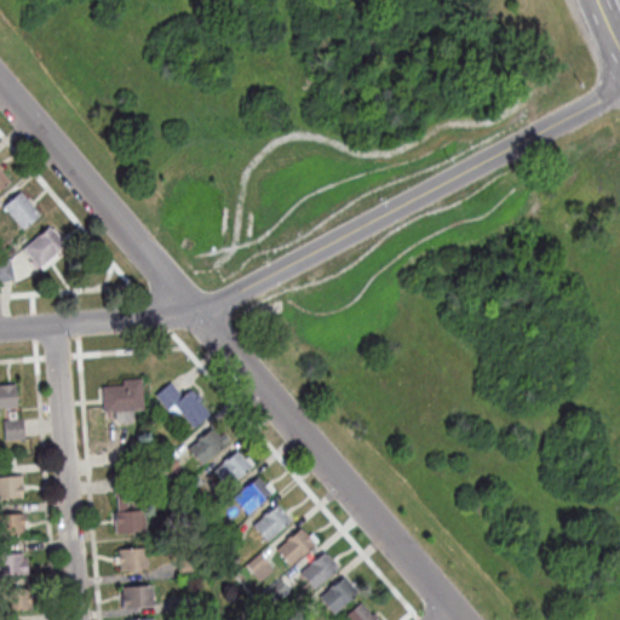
[(0,188),(11,181),(0,165),(0,188)]
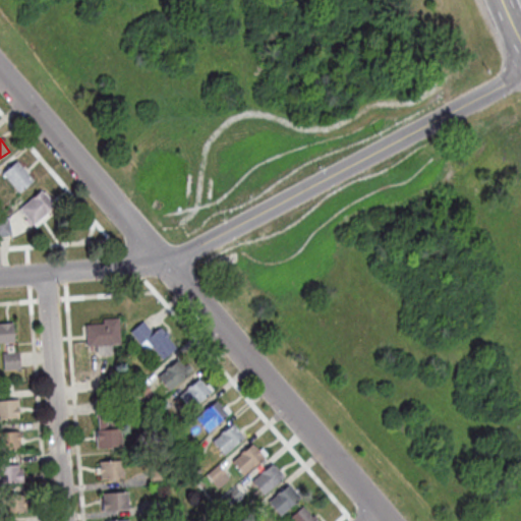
[(1,176),(14,165),(32,184),(18,196),(1,176)]
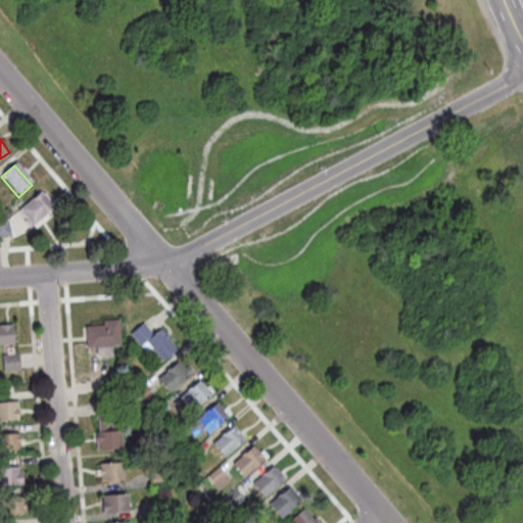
[(17,212),(42,195),(54,211),(30,229),(17,212)]
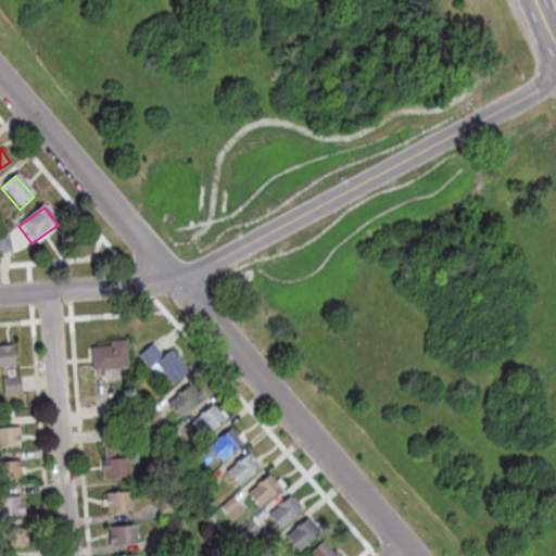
[(0,232),(0,250),(11,248),(8,231),(0,232)]
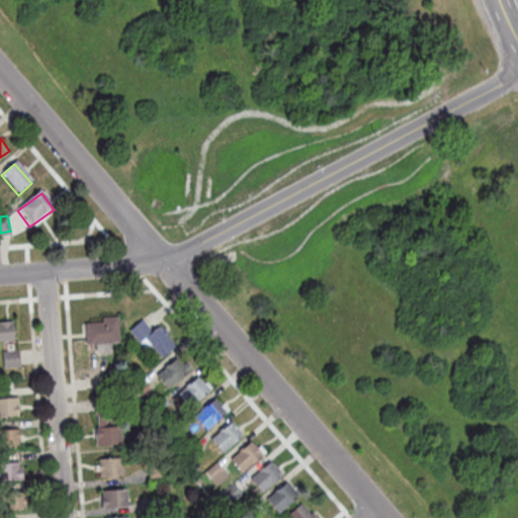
[(84,326),(101,325),(101,321),(117,320),(118,345),(85,347),(84,326)]
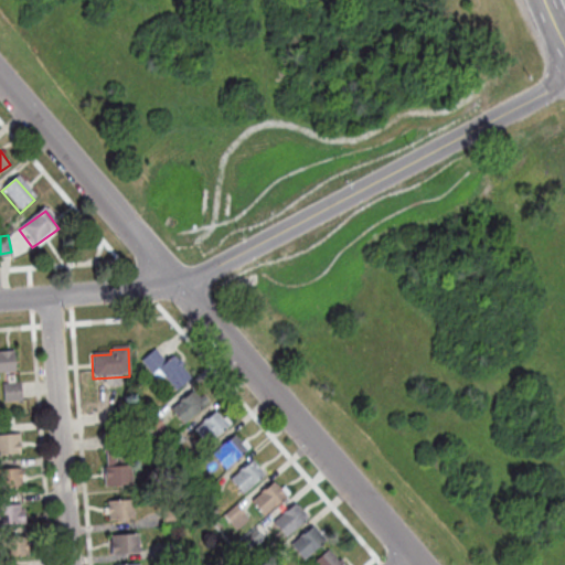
[(155,352),(164,364),(151,376),(140,363),(155,352)]
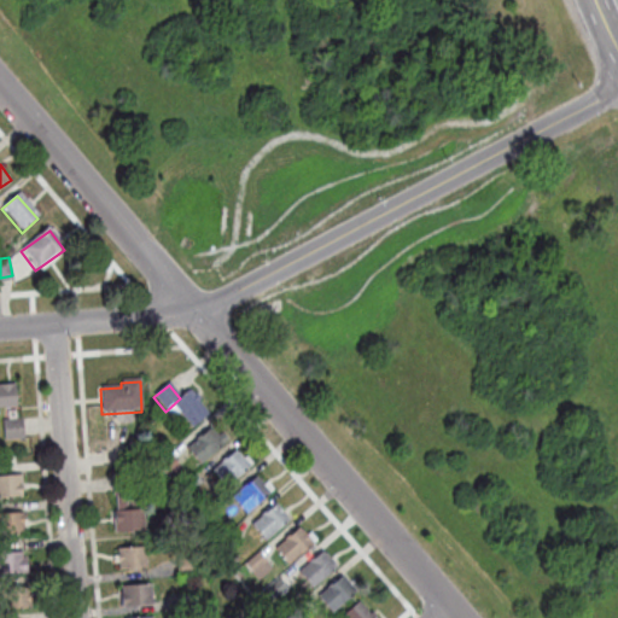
[(0,388),(13,388),(16,410),(0,410),(0,388)]
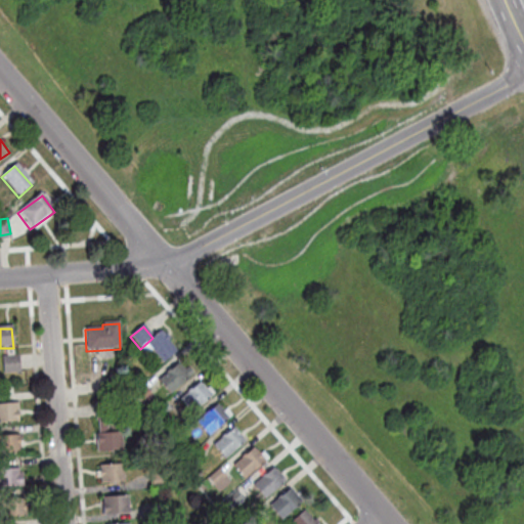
[(164,364),(146,345),(161,333),(177,352),(164,364)]
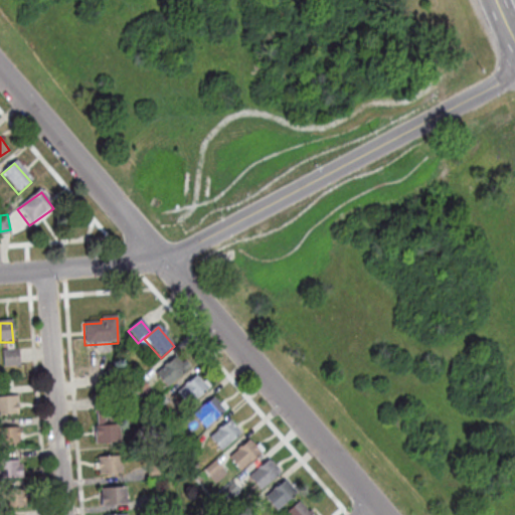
[(1,351),(18,350),(19,366),(2,367),(1,351)]
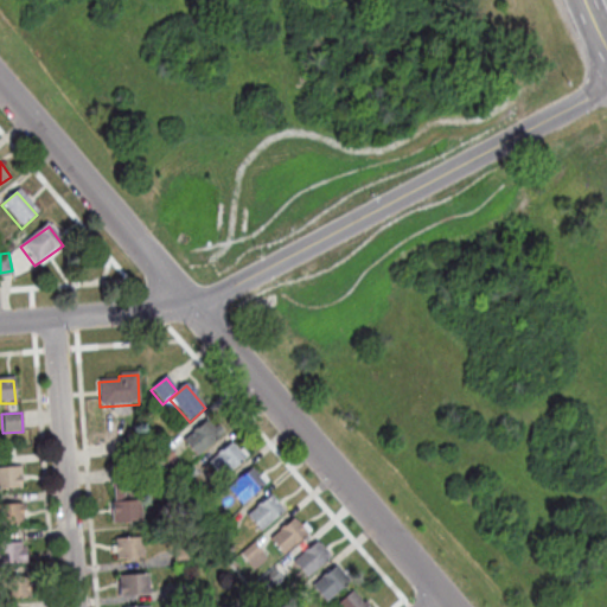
[(217,427),(224,434),(197,458),(183,442),(208,420),(215,428),(217,427)]
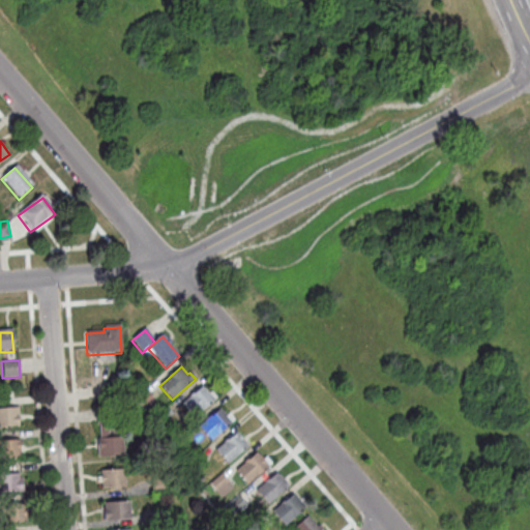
[(193,418),(181,406),(202,388),(213,401),(193,418)]
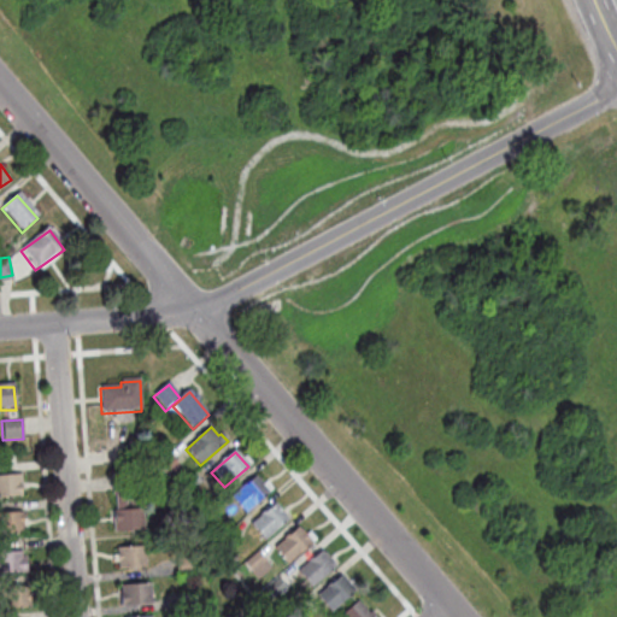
[(169,454),(180,468),(168,477),(157,464),(169,454)]
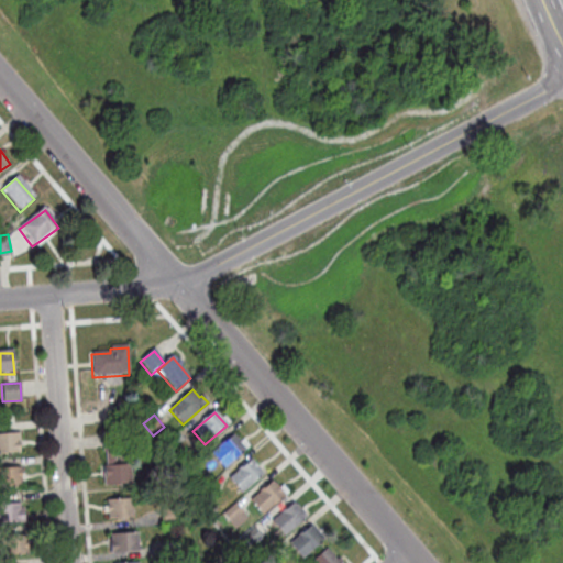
[(117,466),(130,465),(132,485),(106,487),(103,467),(106,467),(106,453),(103,453),(102,433),(120,432),(121,452),(116,452),(117,466)]
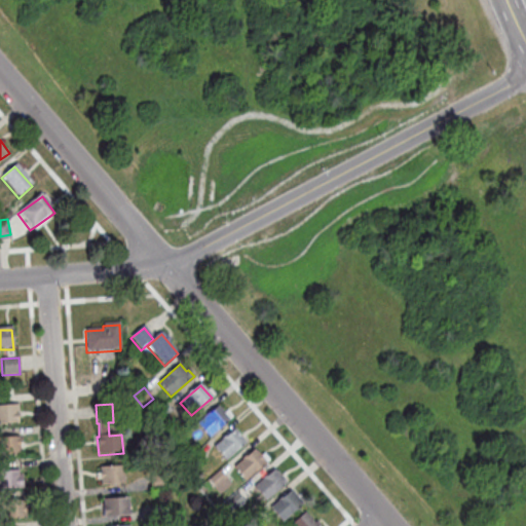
[(164,405),(171,412),(158,422),(152,415),(164,405)]
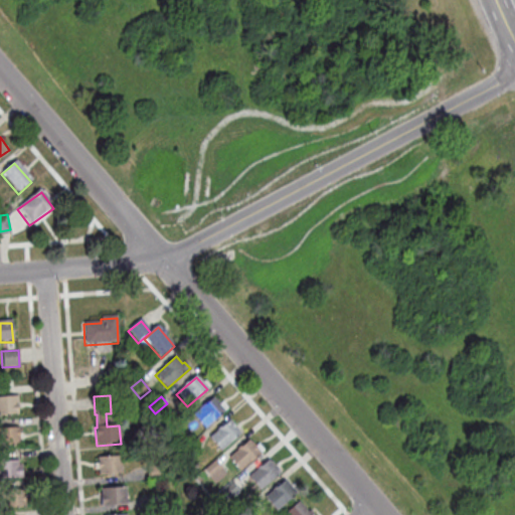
[(0,398),(16,397),(18,416),(0,417),(0,398)]
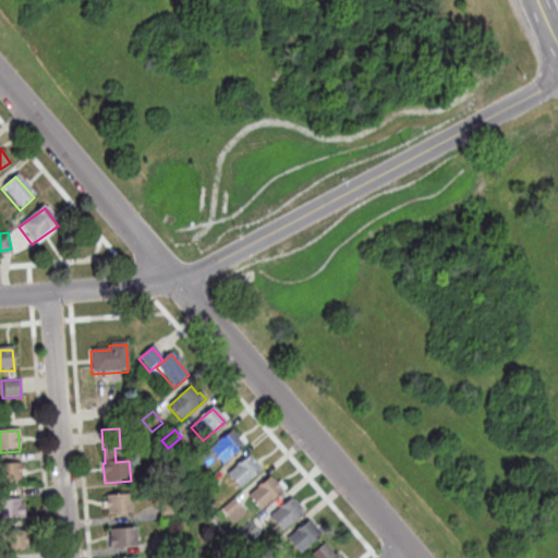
[(221,465),(209,450),(231,432),(243,447),(221,465)]
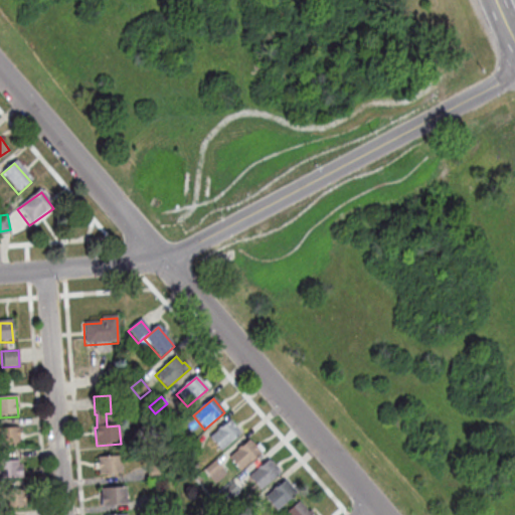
[(220,453),(209,439),(228,421),(240,435),(220,453)]
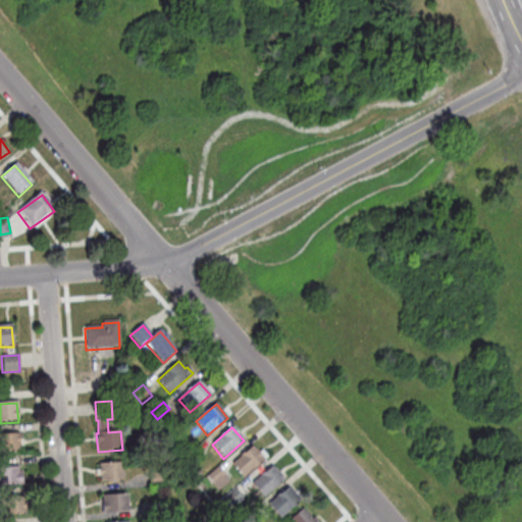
[(0,436),(17,435),(19,454),(0,455),(0,436)]
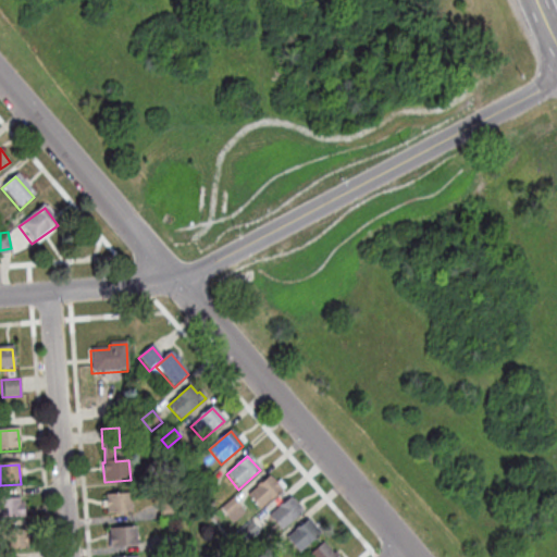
[(259,511),(246,496),(269,477),(282,492),(259,511)]
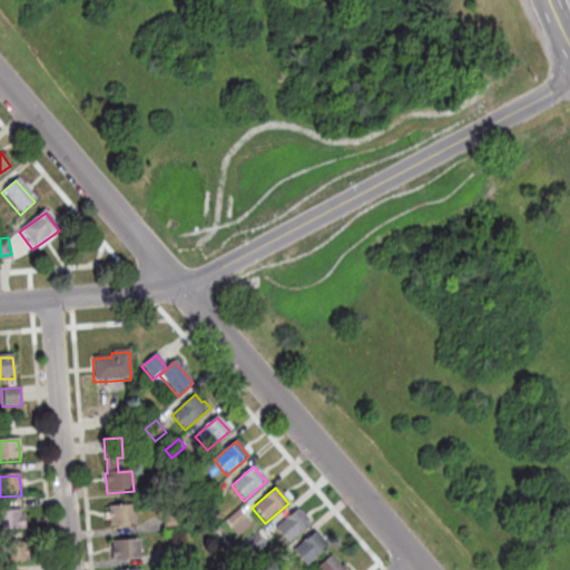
[(212,491),(219,500),(207,511),(199,501),(212,491)]
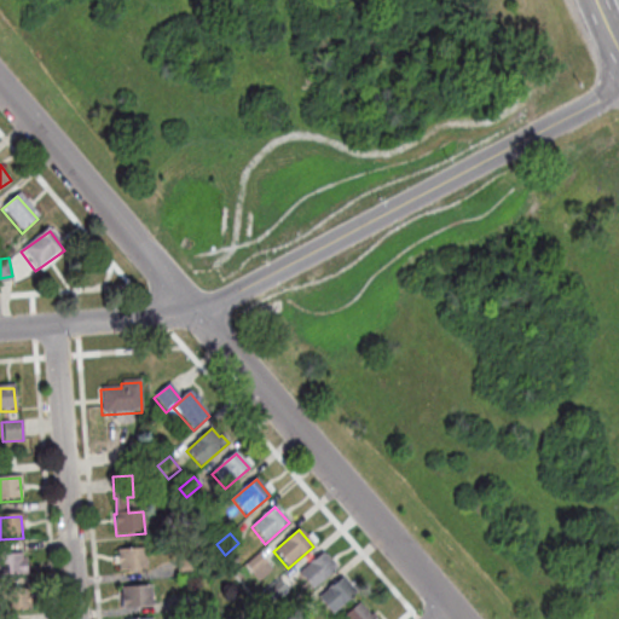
[(117,553),(145,550),(146,572),(119,574),(117,553)]
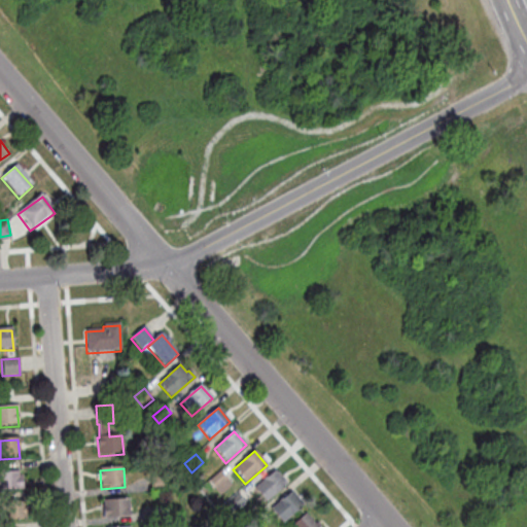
[(220,471),(233,486),(219,496),(207,482),(220,471)]
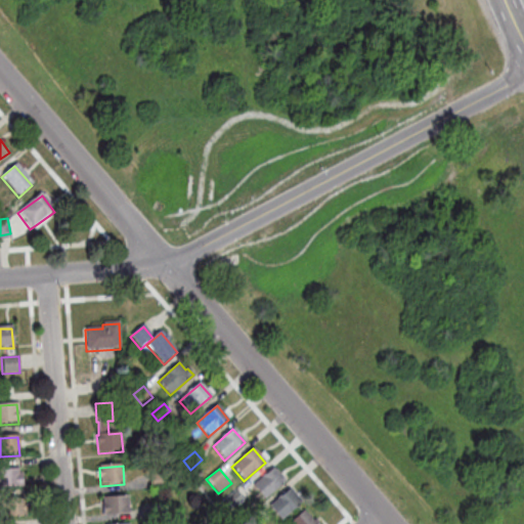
[(18,476),(22,476),(23,489),(0,489),(0,471),(18,470),(18,476)]
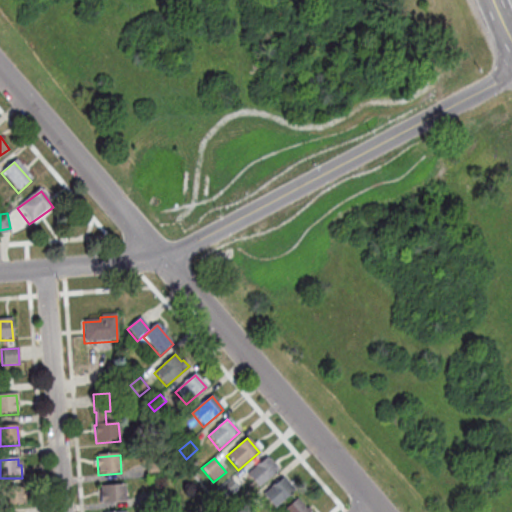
[(258,490),(247,477),(267,459),(279,473),(258,490)]
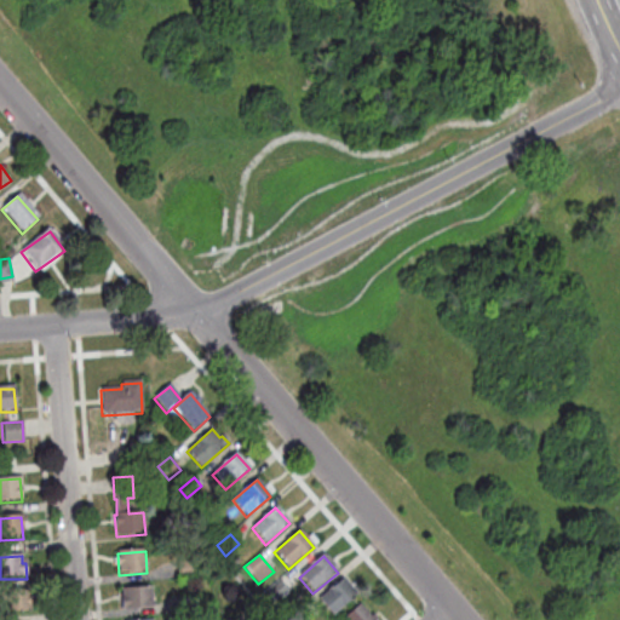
[(178,561),(195,560),(196,577),(179,578),(178,561)]
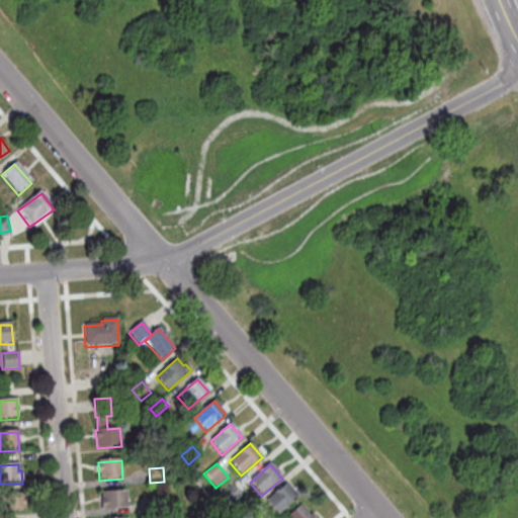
[(277,517),(265,503),(286,486),(297,499),(277,517)]
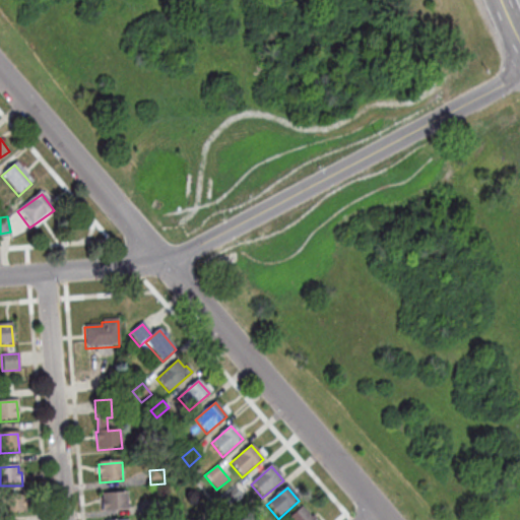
[(235,489),(242,497),(231,506),(223,498),(235,489)]
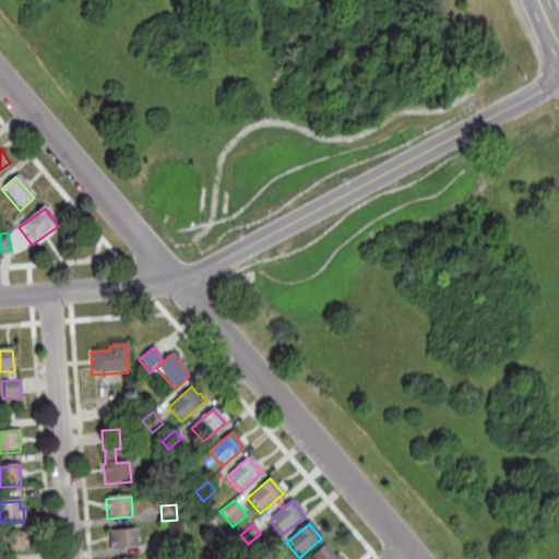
[(109,533),(135,532),(138,549),(110,551),(109,533)]
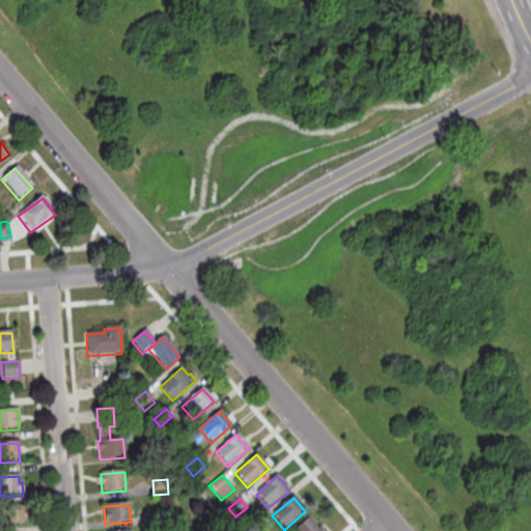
[(0,507),(25,507),(26,525),(0,526),(0,507)]
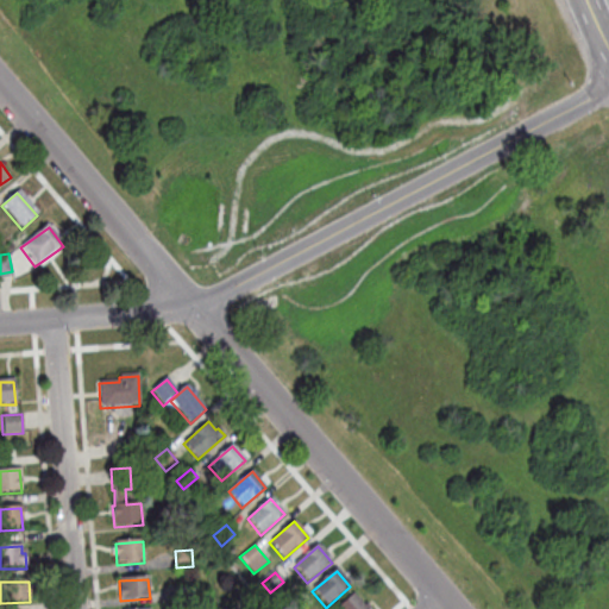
[(174,586),(193,585),(194,601),(175,602),(174,586)]
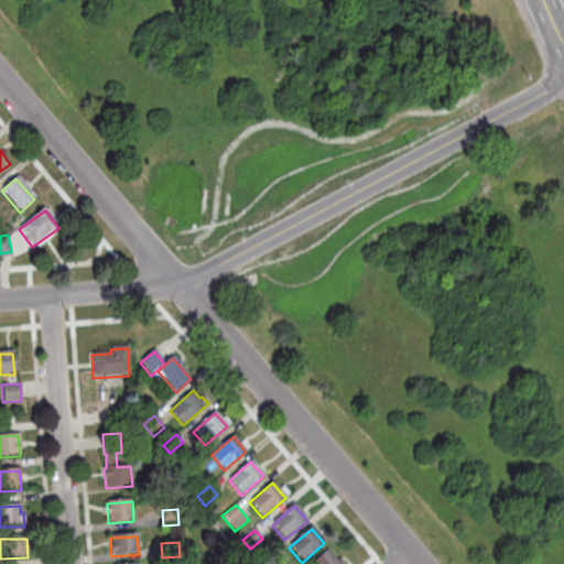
[(313,563),(327,553),(336,563),(313,563)]
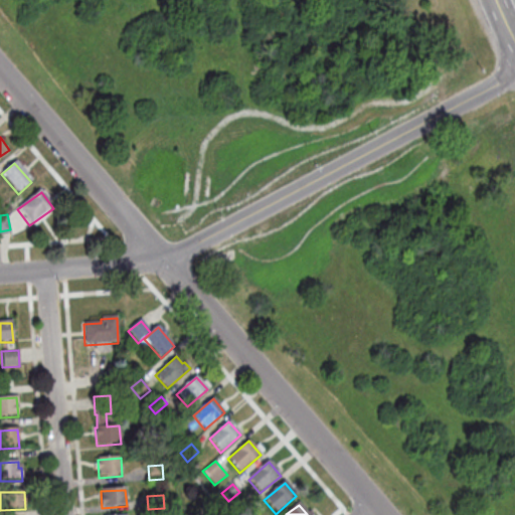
All buildings are outlined.
